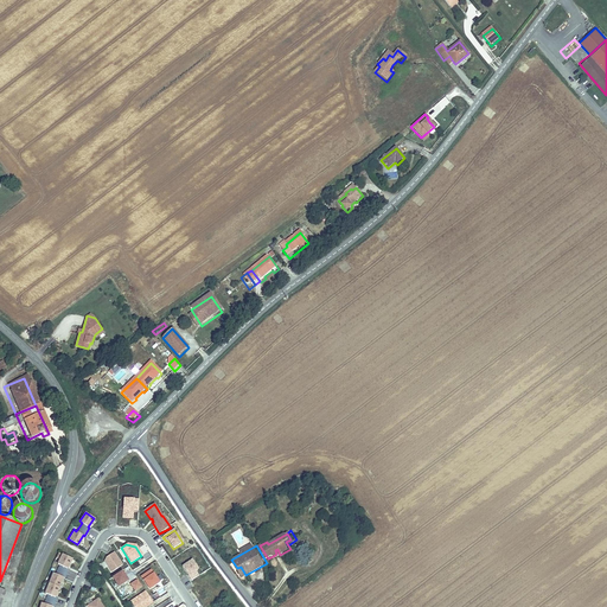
[(121,566),(113,553),(107,556),(103,562),(110,573),(121,566)]
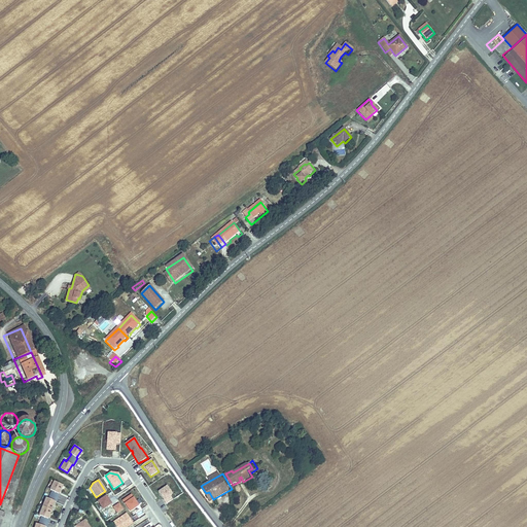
[(41,526),(43,526),(46,519),(45,519),(51,501),(54,502),(57,494),(56,494),(60,486),(51,482),(47,490),(49,491),(45,498),(43,497),(36,515),(38,516),(35,524),(33,523),(31,526),(41,526)]
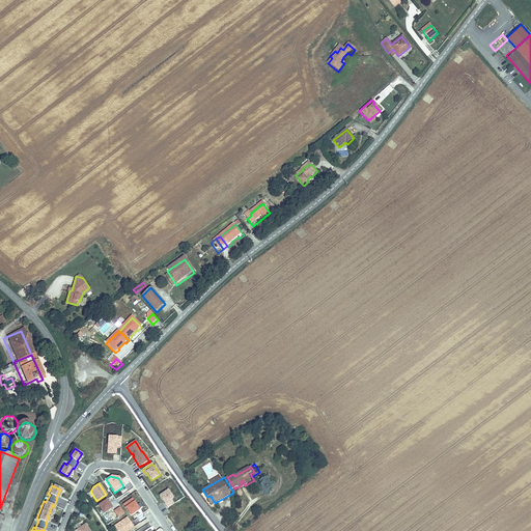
[(167,507),(175,502),(167,488),(159,494),(167,507)]
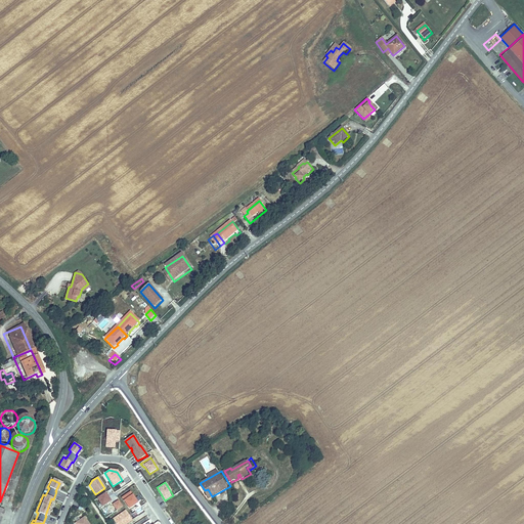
[(105,491),(96,497),(102,507),(112,500),(105,491)]
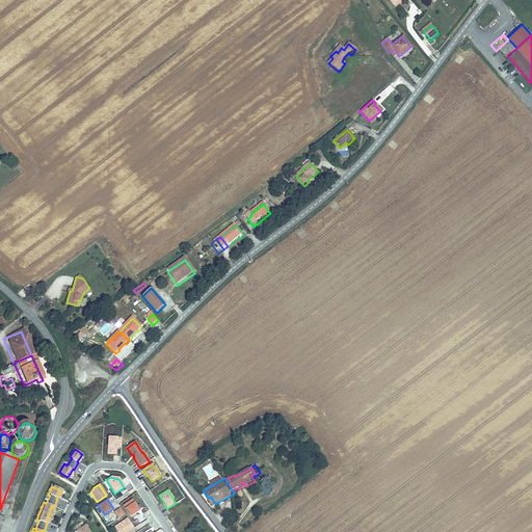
[(138,512),(131,501),(122,506),(129,517),(138,512)]
